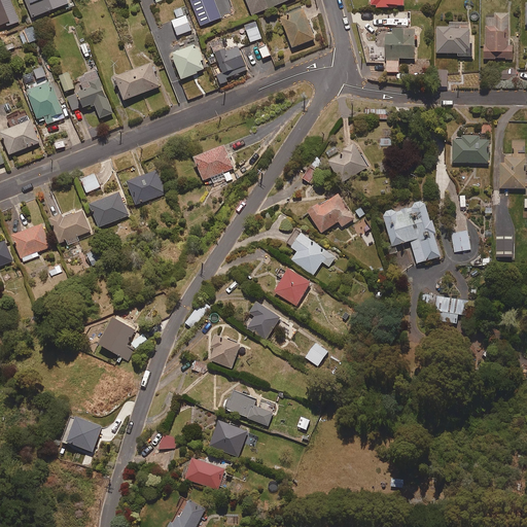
[(0,0),(0,30),(21,23),(11,0),(0,0)]
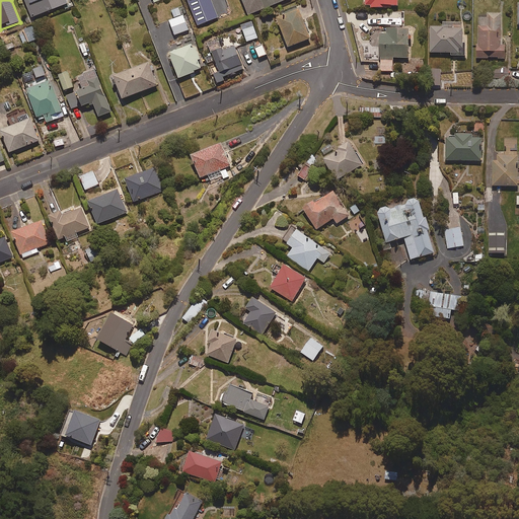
[(66,0),(23,0),(31,18),(68,4),(66,0)]
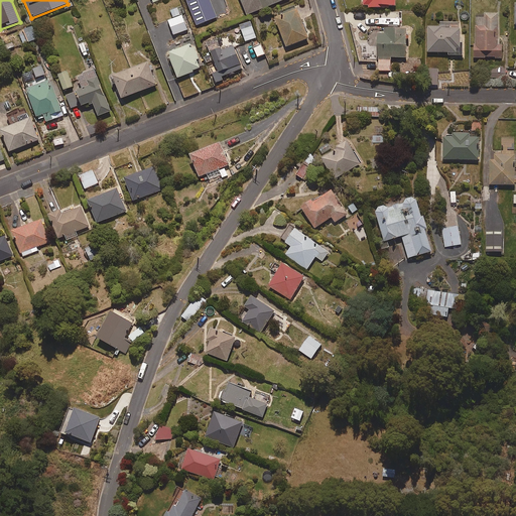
[(185,0),(197,25),(217,17),(210,0),(185,0)]
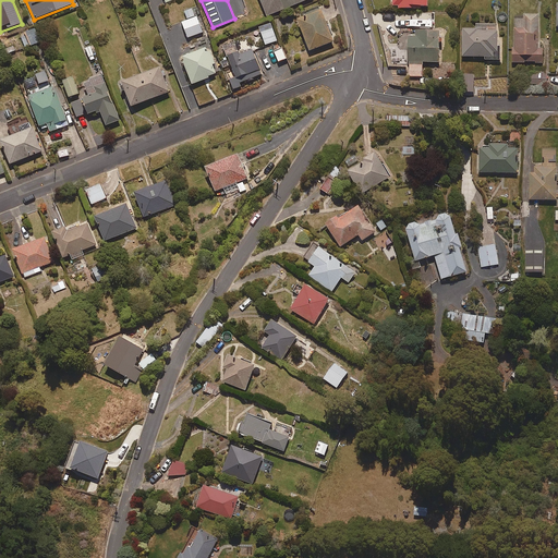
[(259,0),(267,16),(306,0),(259,0)]
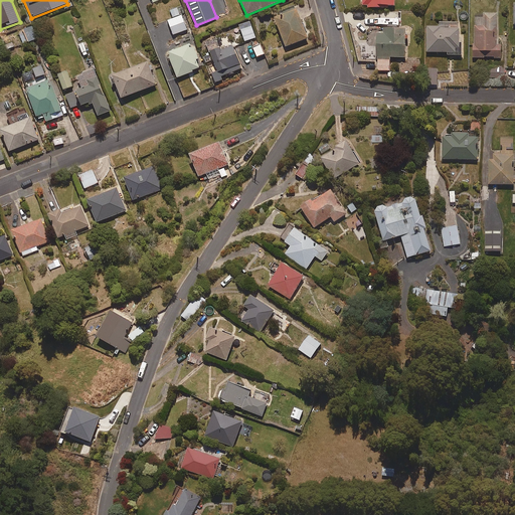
[(395,6),(395,0),(361,0),(362,6),(368,6),(368,8),(389,8),(388,6),(395,6)]
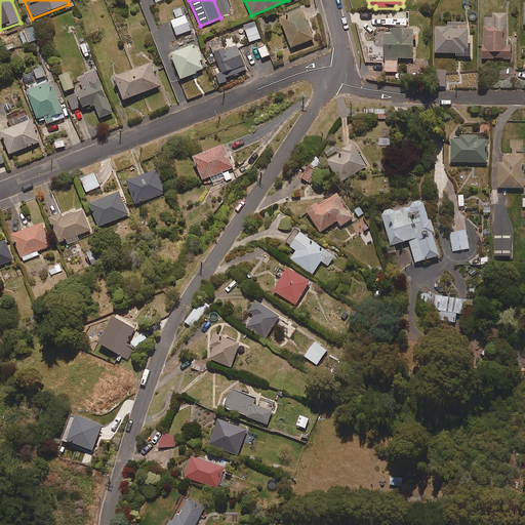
[(290,48),(314,39),(303,8),(279,17),(290,48)]
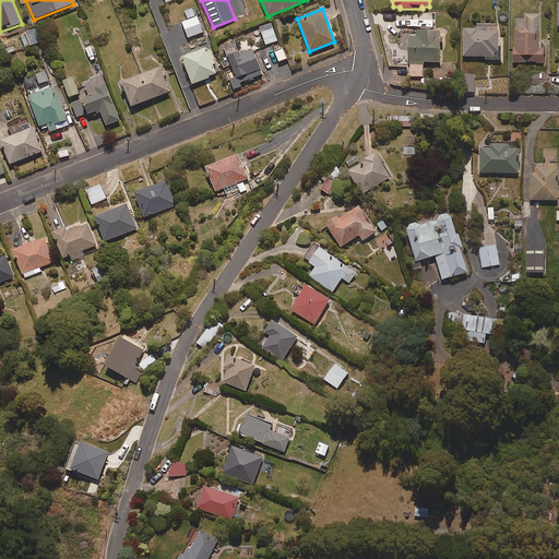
[(539,48),(539,15),(525,15),(525,28),(514,28),(515,48),(513,48),(513,63),(525,62),(536,62),(544,62),(544,48),(539,48)]
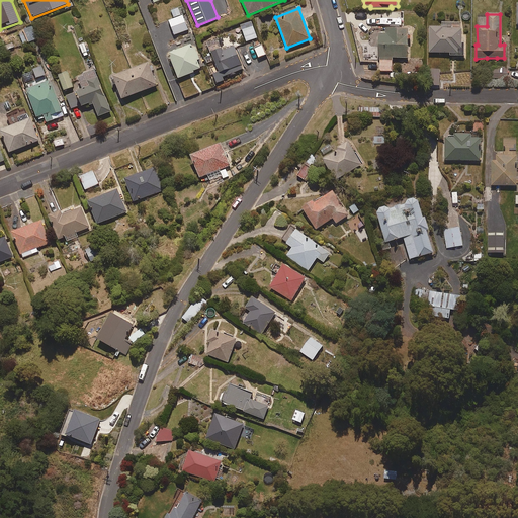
[(174,35),(188,29),(182,15),(169,21),(174,35)]
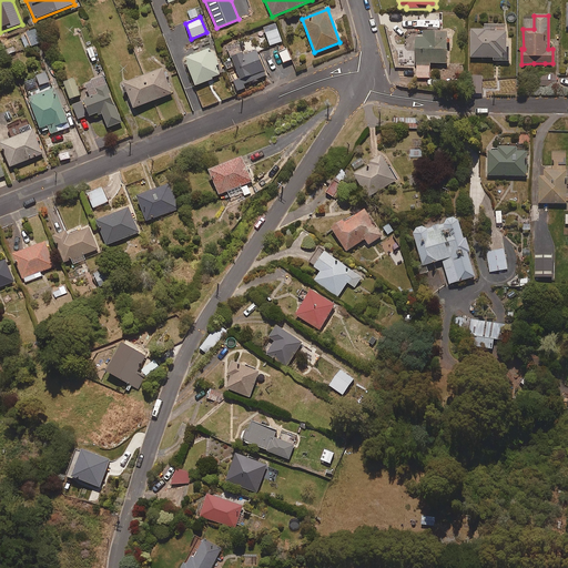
[(505,24),(485,24),(485,30),(470,30),(470,58),(493,58),(493,61),(510,61),(510,47),(506,47),(506,31),(505,31),(505,24)]
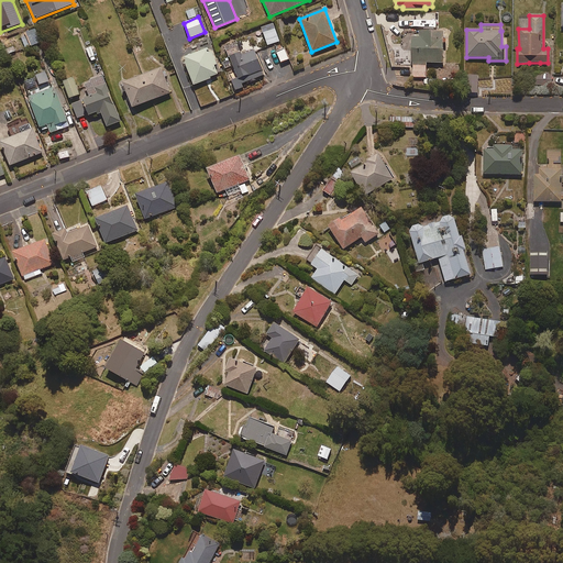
[(25,48),(41,42),(35,29),(20,35),(25,48)]
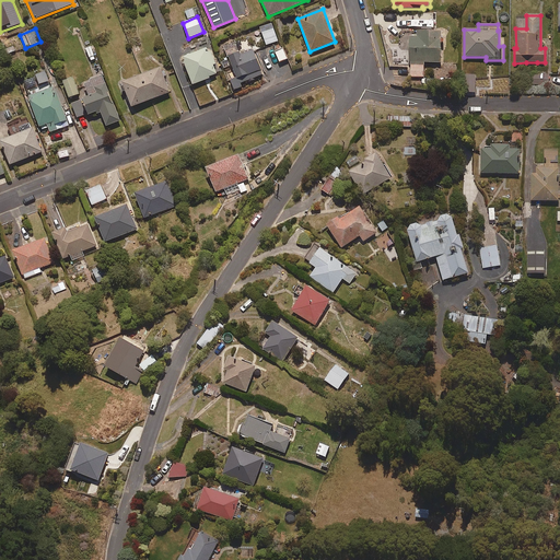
[(417,37),(409,37),(409,62),(441,62),(441,31),(417,31),(417,37)]
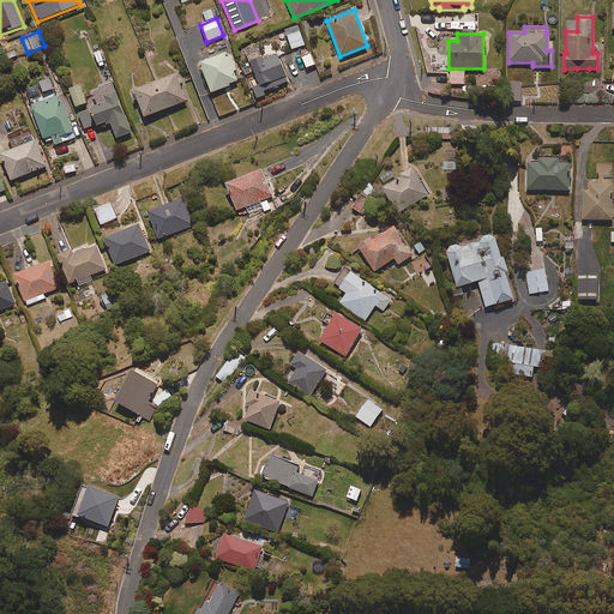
[(238,80),(234,71),(236,70),(229,52),(199,64),(211,94),(230,86),(229,84),(238,80)]
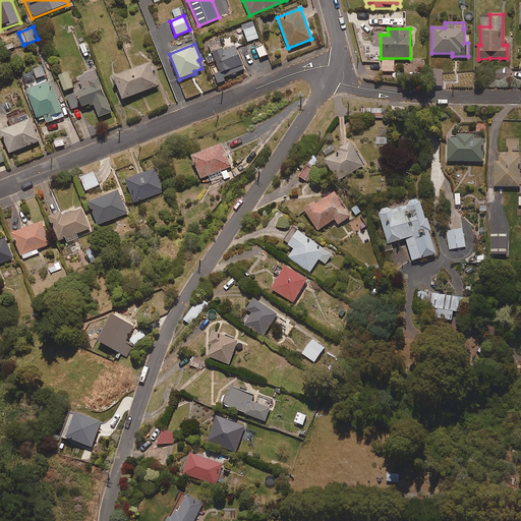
[(268,54),(264,45),(253,49),(257,59),(268,54)]
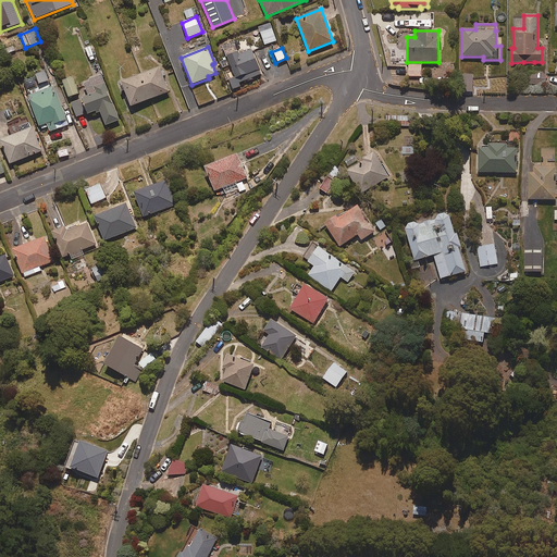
[(237,51),(226,56),(235,77),(229,79),(233,90),(239,87),(238,84),(261,74),(251,49),(239,54),(237,51)]
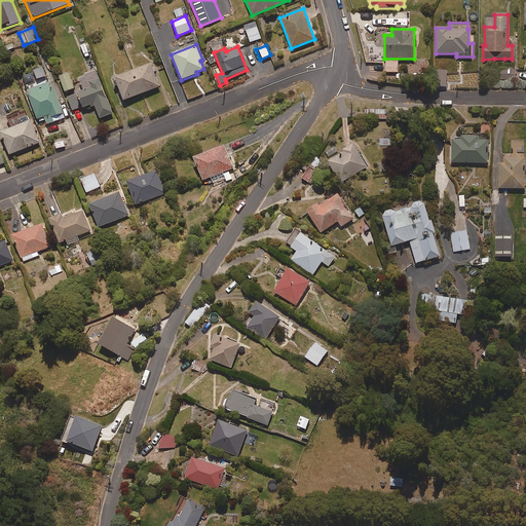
[(123,101),(159,86),(151,64),(114,77),(123,101)]
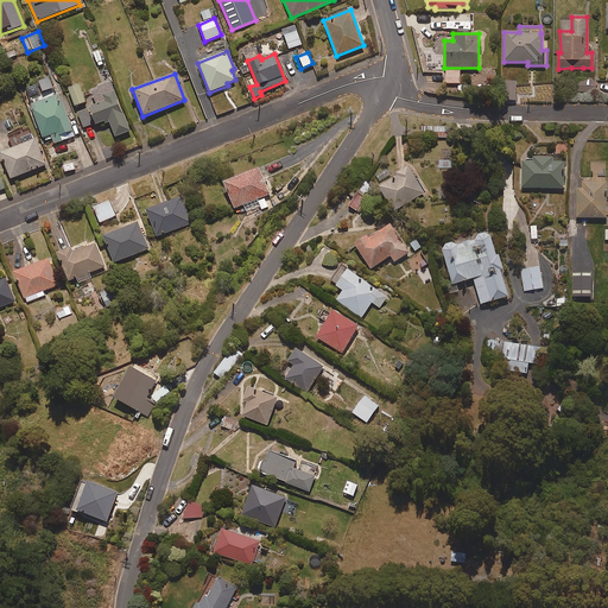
[(54,88),(50,78),(39,82),(42,92),(54,88)]
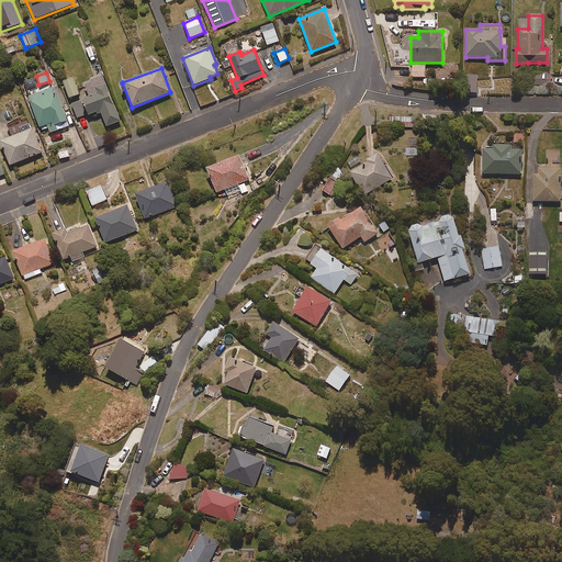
[(551,85),(551,75),(534,75),(534,85),(551,85)]
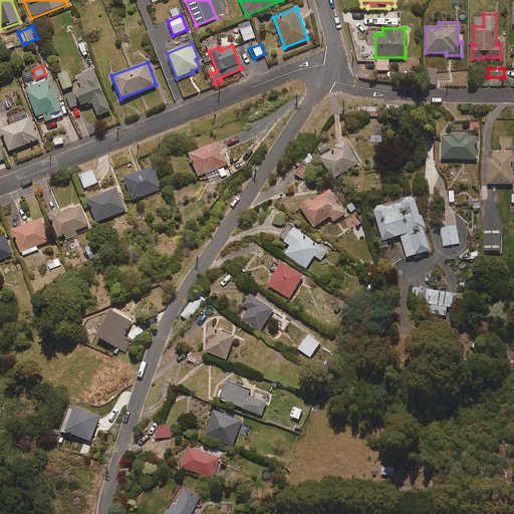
[(110,110),(93,69),(82,73),(82,75),(77,78),(81,88),(64,95),(69,109),(87,102),(88,104),(92,103),(97,115),(110,110)]
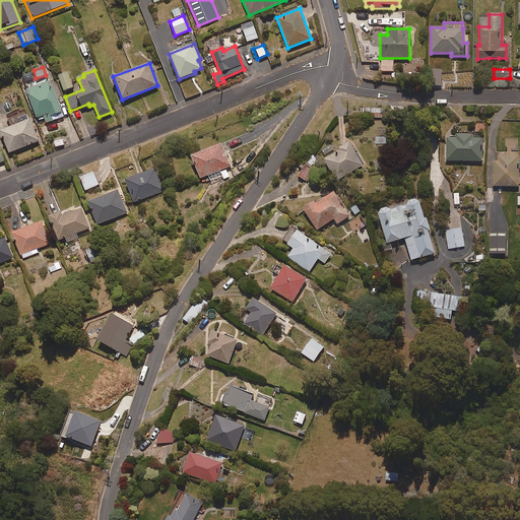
[(442,88),(442,70),(431,70),(431,88),(442,88)]
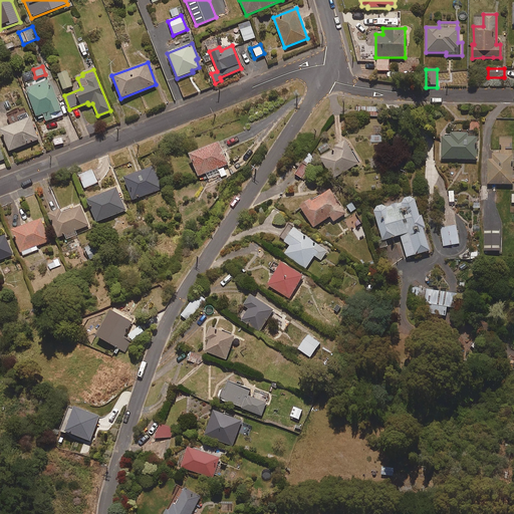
[(63,89),(72,86),(66,71),(57,74),(63,89)]
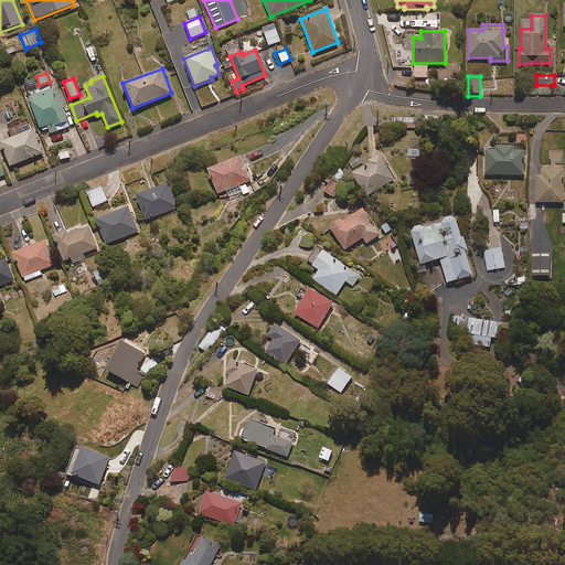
[(70,127),(54,88),(29,98),(42,131),(50,128),(52,134),(70,127)]
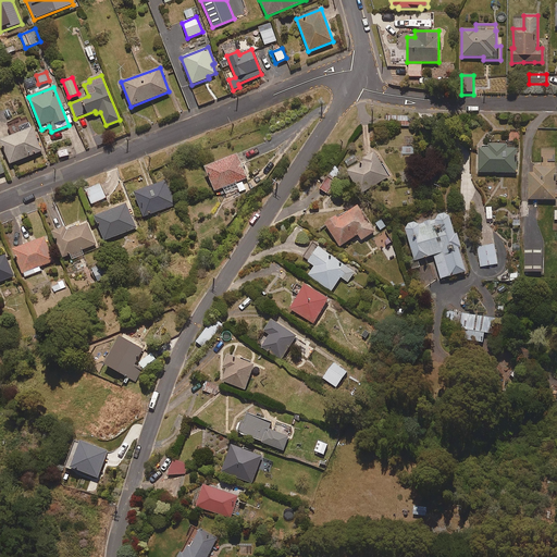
[(42,150),(33,127),(31,128),(28,122),(20,126),(22,132),(1,140),(11,164),(42,150)]
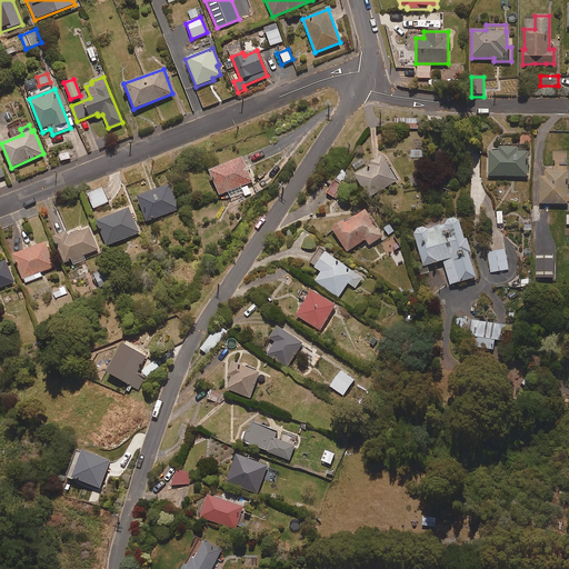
[(527,148),(518,148),(499,148),(499,152),(491,152),(491,156),(488,156),(489,177),(528,176),(527,148)]
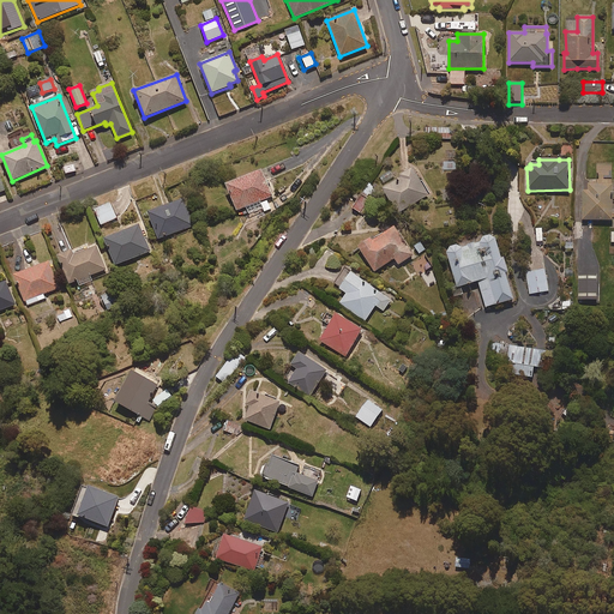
[(77,170),(73,163),(62,167),(65,175),(77,170)]
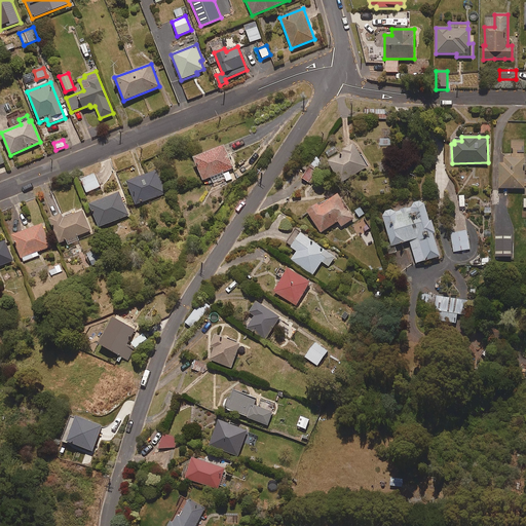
[(202,181),(211,177),(213,183),(225,178),(226,182),(232,179),(228,171),(233,168),(224,145),(193,158),(202,181)]
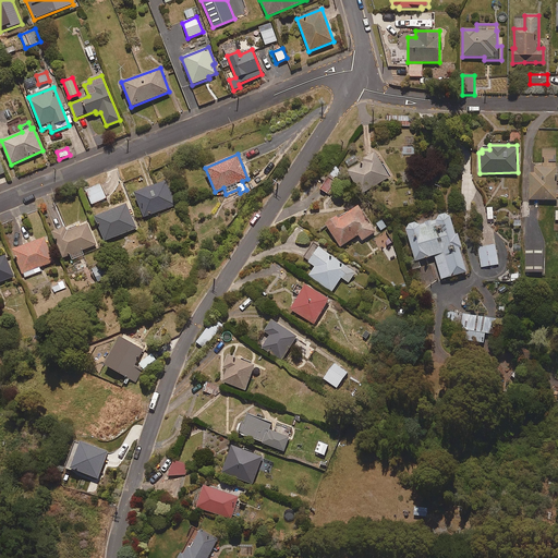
[(349,167),(359,159),(354,154),(344,161),(349,167)]
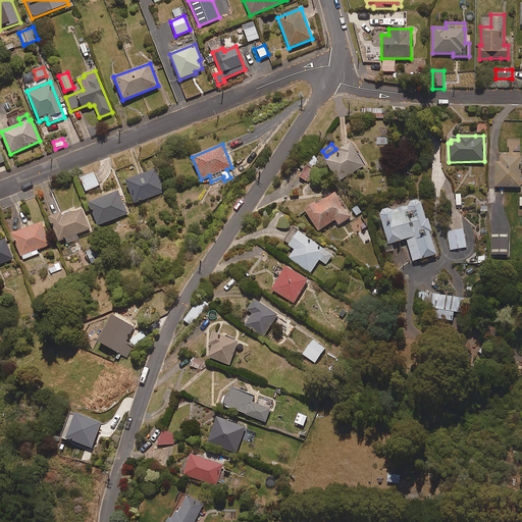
[(337,181),(364,165),(351,144),(324,160),(337,181)]
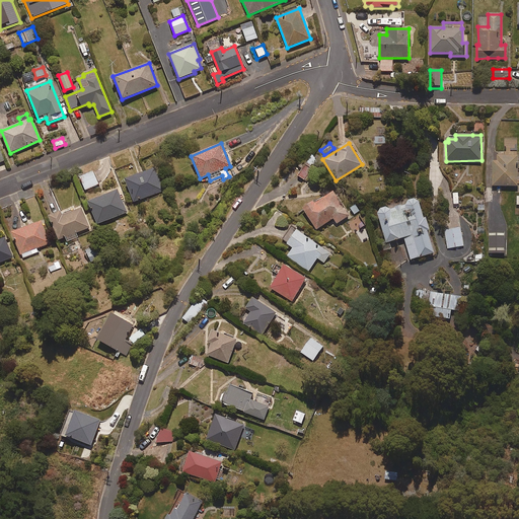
[(312,167),(318,159),(312,154),(306,162),(312,167)]
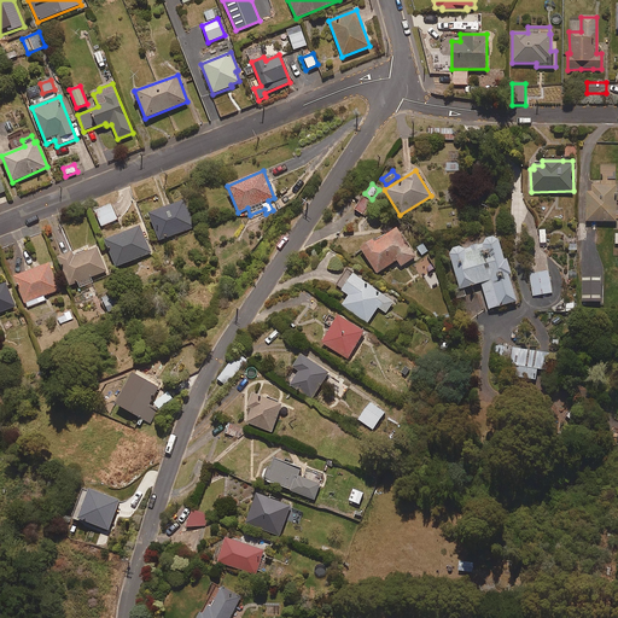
[(617,221),(616,185),(592,185),(592,191),(587,191),(588,221),(617,221)]
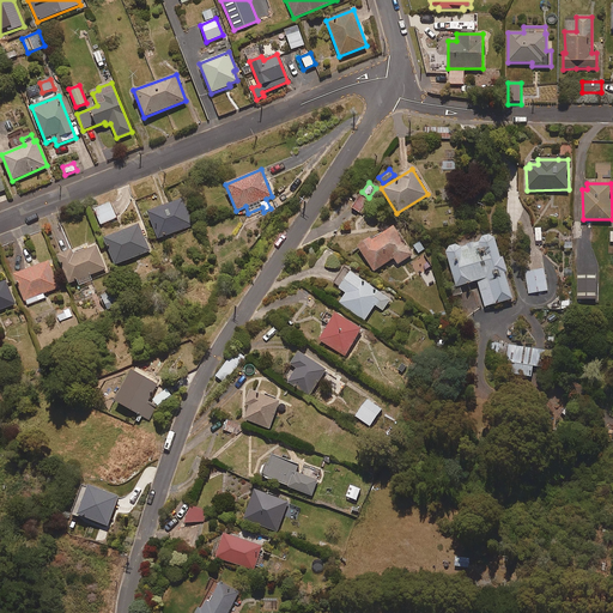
[(360,213),(368,200),(359,194),(351,207),(360,213)]
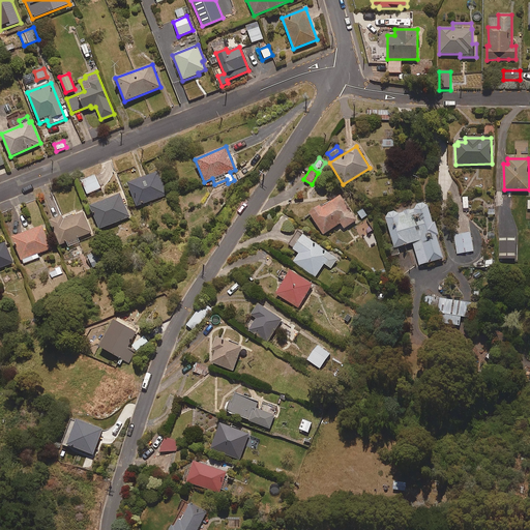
[(137,206),(167,195),(158,172),(128,183),(137,206)]
